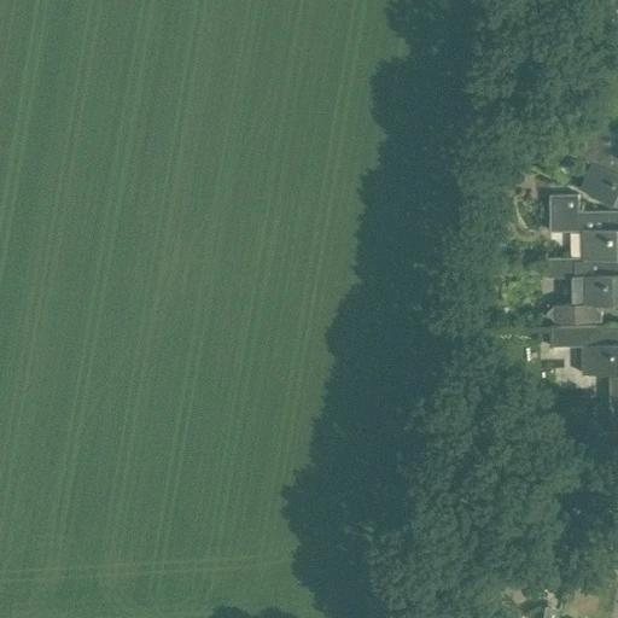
[(607,58),(617,57),(617,42),(607,44),(607,58)]
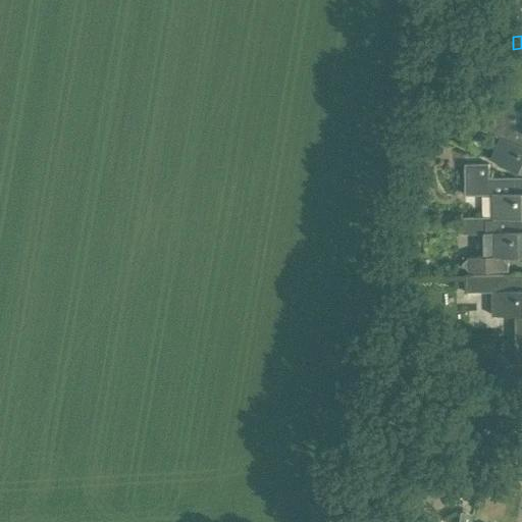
[(518,50),(513,51),(512,51),(504,53),(505,56),(507,66),(521,62),(518,50)]
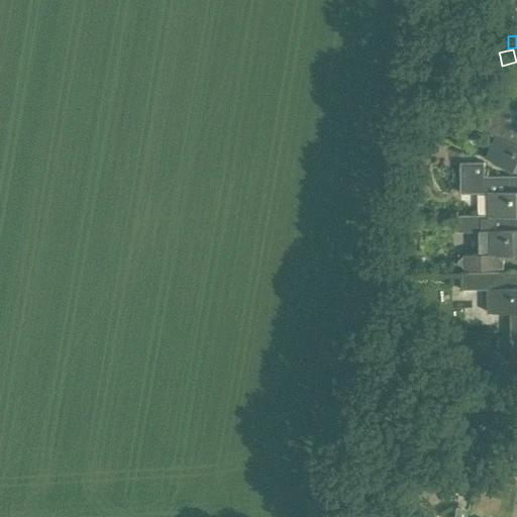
[(516,133),(516,113),(478,97),(466,124),(499,138),(489,159),(516,171),(516,143),(513,142),(516,133)]
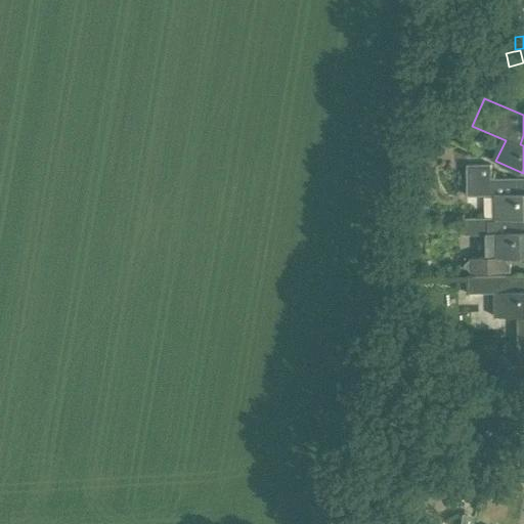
[(491,179),(491,165),(467,165),(467,195),(497,195),(498,218),(510,218),(523,217),(523,192),(513,193),(513,179),(491,179)]
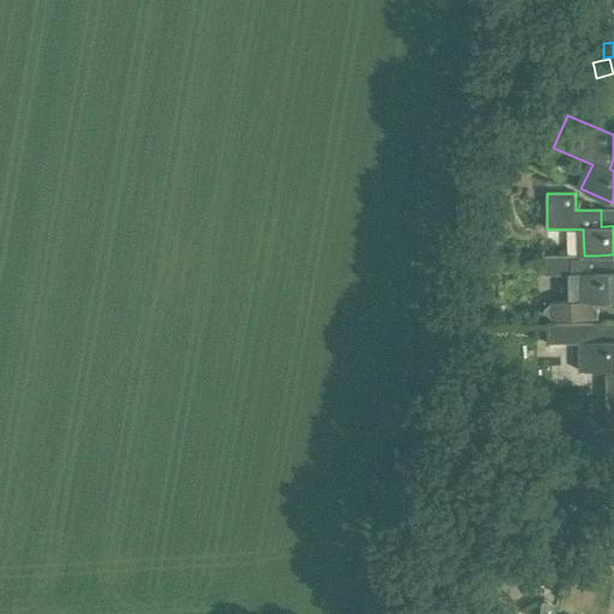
[(584,256),(542,256),(543,276),(578,275),(579,301),(553,301),(543,311),(553,319),(594,319),(594,301),(613,300),(613,272),(597,274),(597,256),(584,256)]
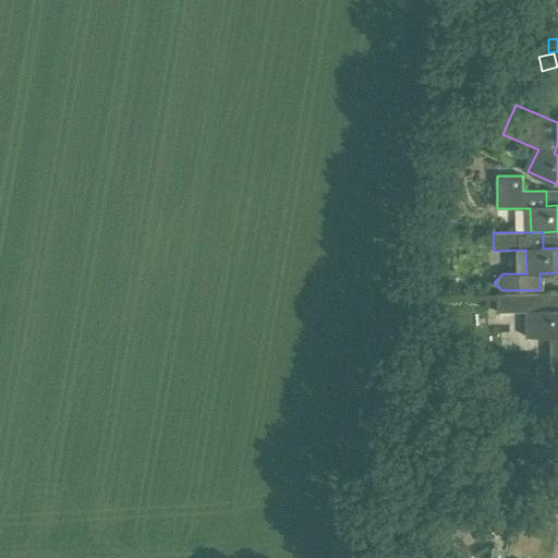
[(531,337),(550,336),(552,387),(557,387),(557,308),(547,308),(547,293),(498,293),(498,311),(531,311),(531,337)]
